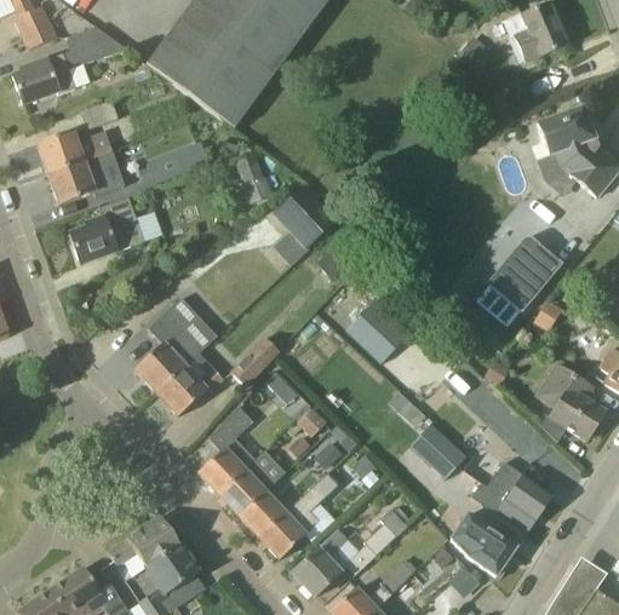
[(9,0),(16,17),(13,18),(28,51),(57,38),(43,6),(35,10),(30,0),(9,0)]
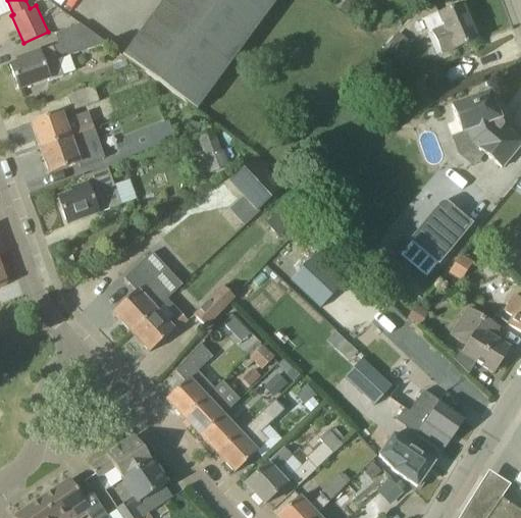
[(162,0),(122,54),(197,109),(276,1),(277,0),(162,0)]
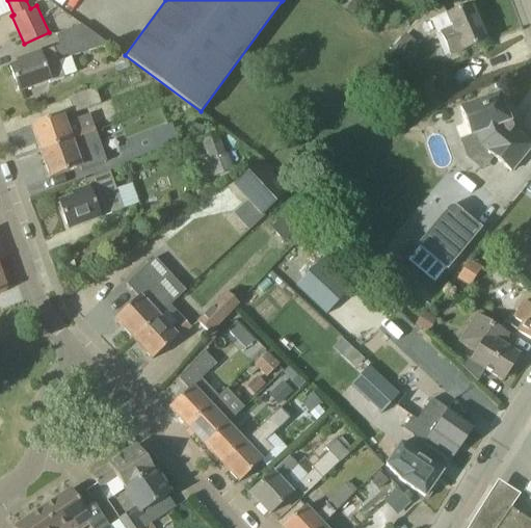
[(356,15),(366,4),(361,0),(351,0),(346,6),(356,15)]
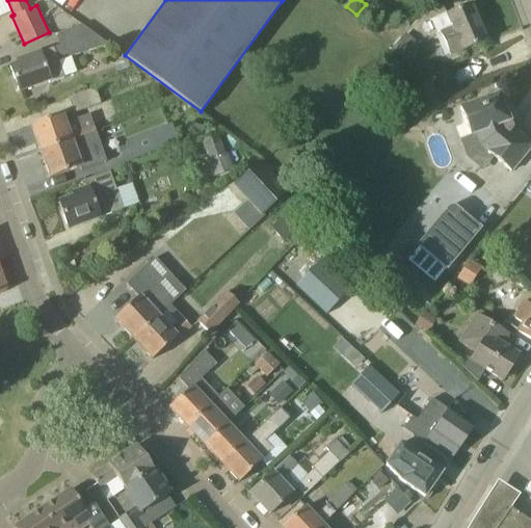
[(374,0),(392,14),(401,0),(374,0)]
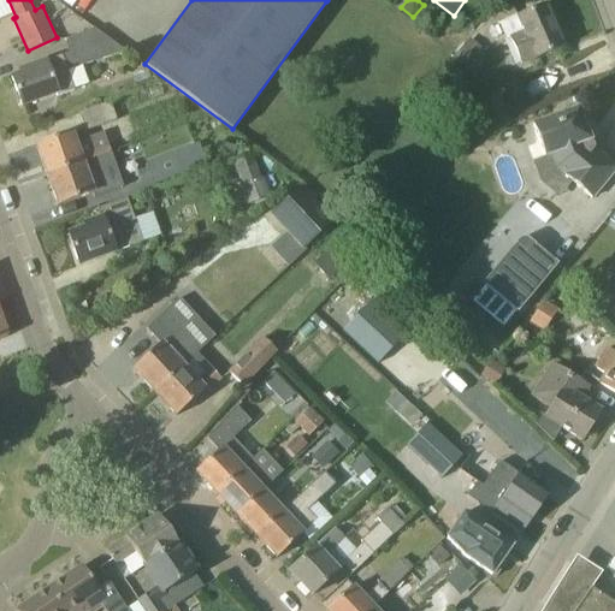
[(522,61),(563,43),(545,1),(500,22),(507,37),(512,36),(522,61)]
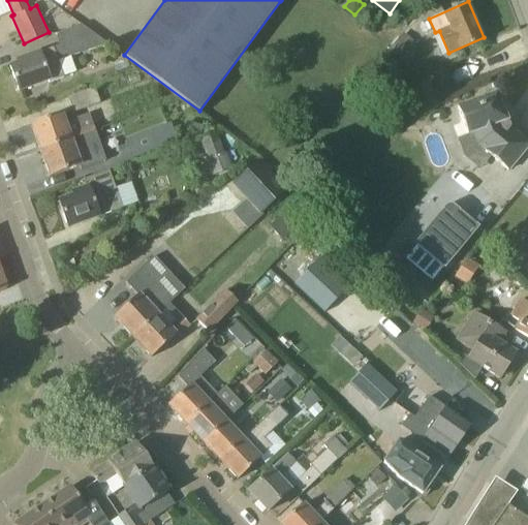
[(20,88),(50,78),(50,80),(78,69),(71,55),(91,47),(107,41),(82,23),(57,31),(61,42),(41,51),(41,50),(17,58),(18,61),(10,64),(20,88)]
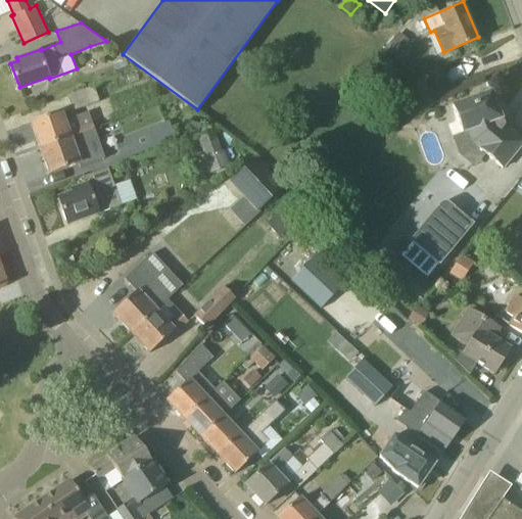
[(412,41),(399,30),(385,45),(398,56),(412,41)]
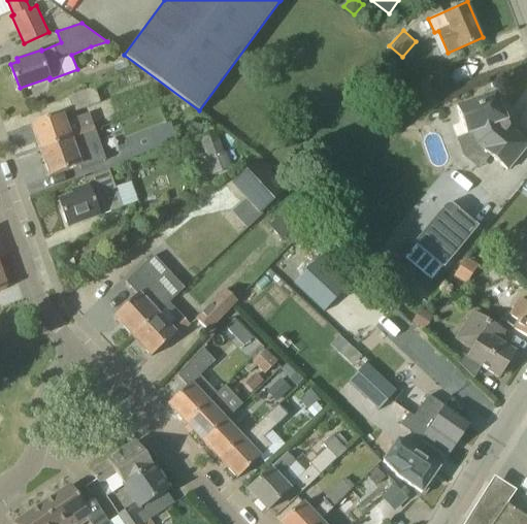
[(68,94),(74,110),(108,97),(106,93),(110,91),(106,80),(68,94)]
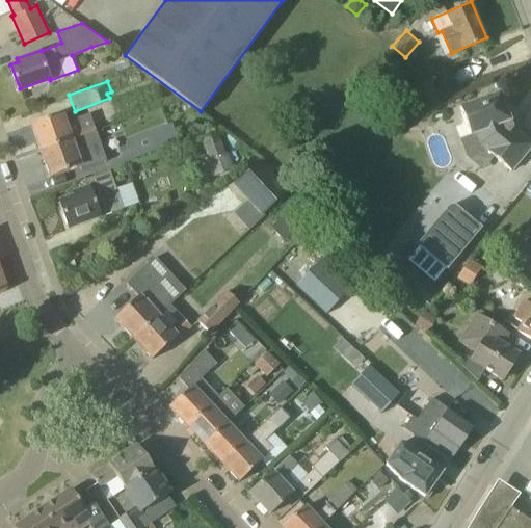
[(508,119),(506,119),(505,114),(507,113),(496,82),(495,82),(497,87),(495,88),(490,89),(484,95),(481,97),(459,105),(471,134),(473,133),(478,146),(493,158),(496,155),(511,168),(530,144),(530,142),(512,128),(513,126),(513,125),(513,124),(513,123),(512,122),(512,121),(511,120),(509,119),(508,119)]
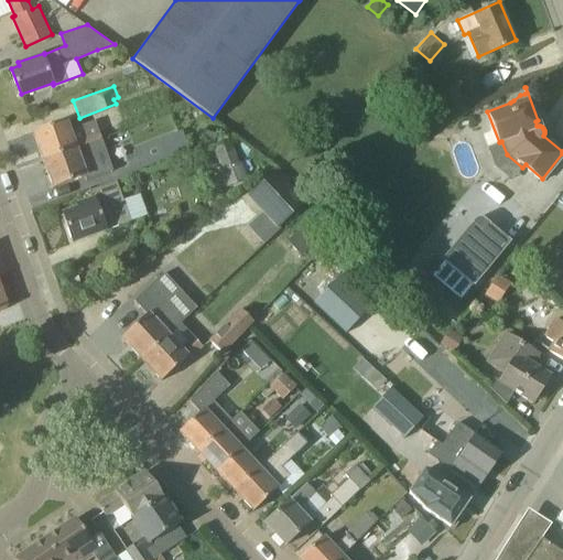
[(43,158),(101,137),(99,129),(96,119),(72,128),(68,118),(33,130),(43,158)]
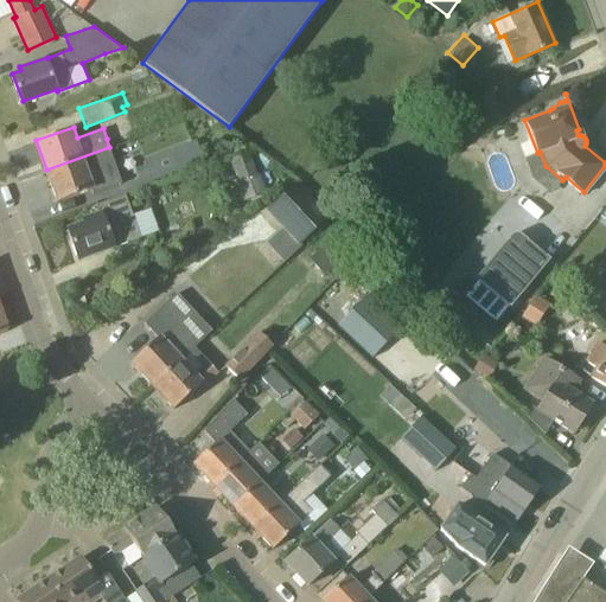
[(152,180),(186,166),(178,145),(144,159),(152,180)]
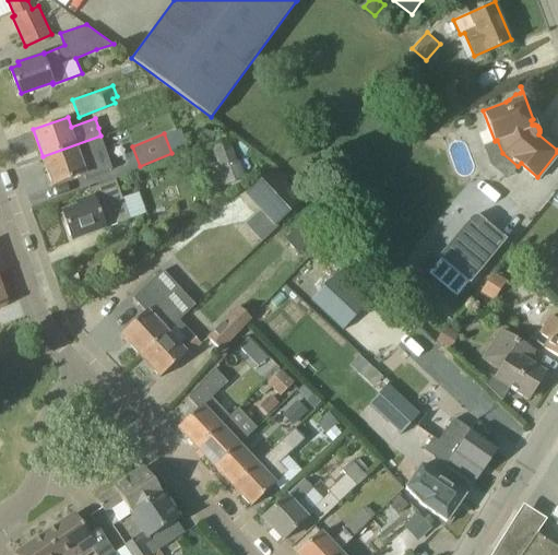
[(52,184),(83,172),(85,176),(110,166),(101,136),(43,156),(52,184)]
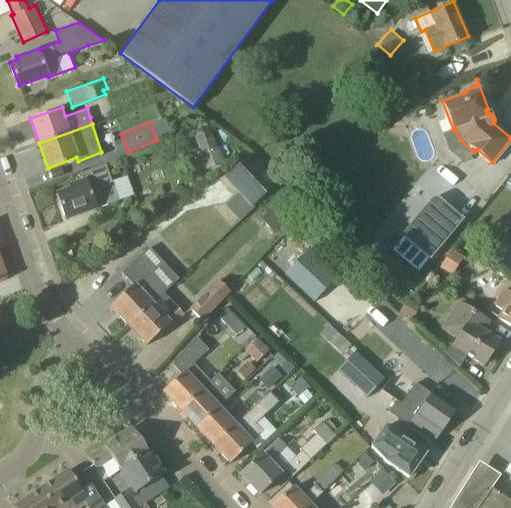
[(203,152),(219,145),(210,124),(194,130),(203,152)]
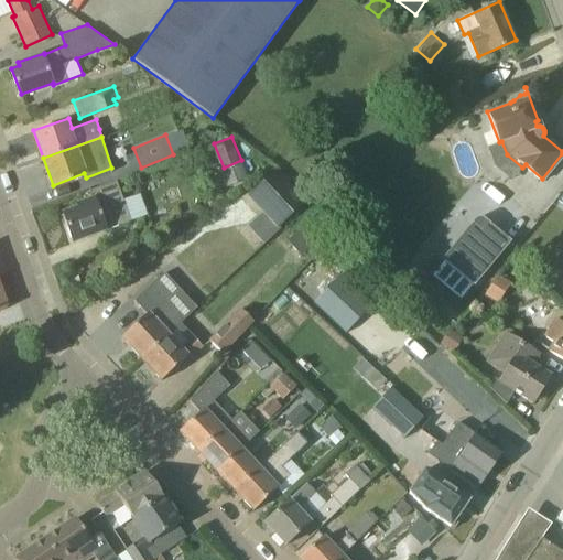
[(248,176),(241,160),(224,168),(222,169),(228,184),(230,183),(248,176)]
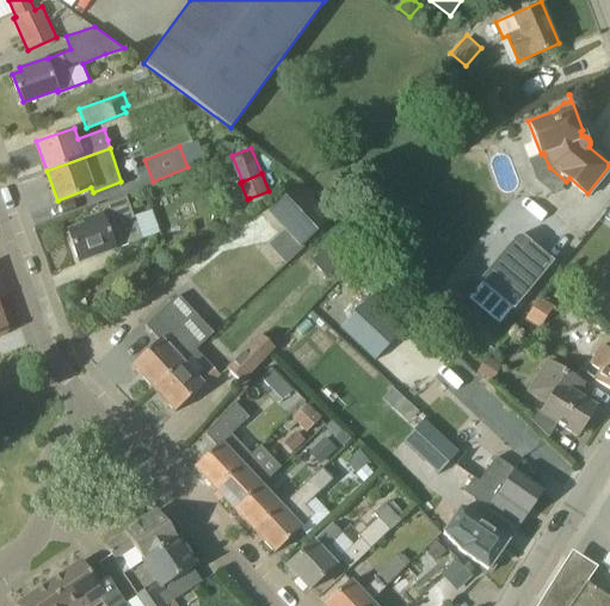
[(270,210),(285,227),(301,243),(333,212),(302,179),(270,210)]
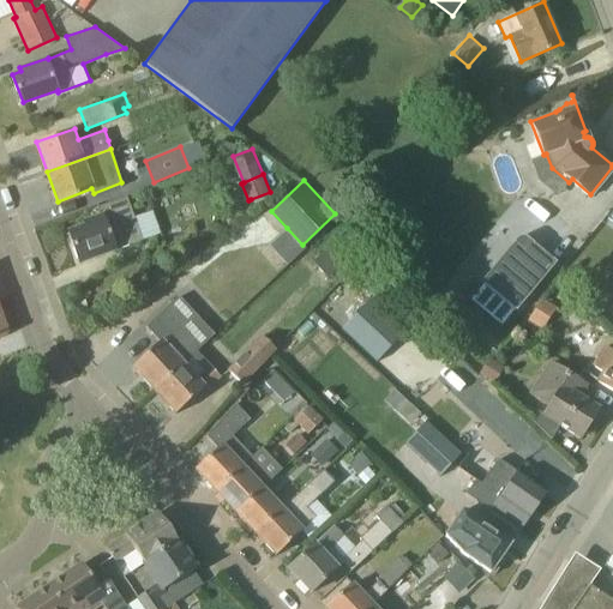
[(79,260),(143,237),(127,194),(100,204),(103,213),(85,219),(86,224),(68,230),(79,260)]
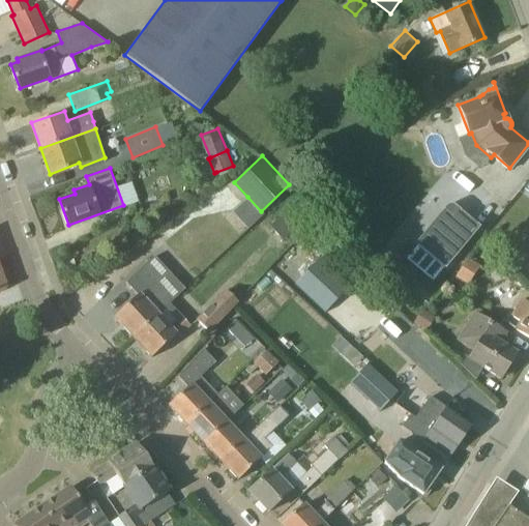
[(461,210),(454,203),(450,202),(446,204),(444,207),(445,209),(417,242),(445,266),(480,225),(477,222),(476,224),(462,208),(461,210)]
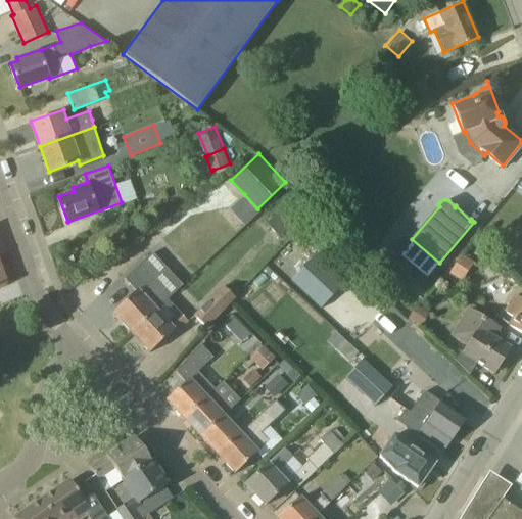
[(281,207),(267,221),(280,235),(294,222),(281,207)]
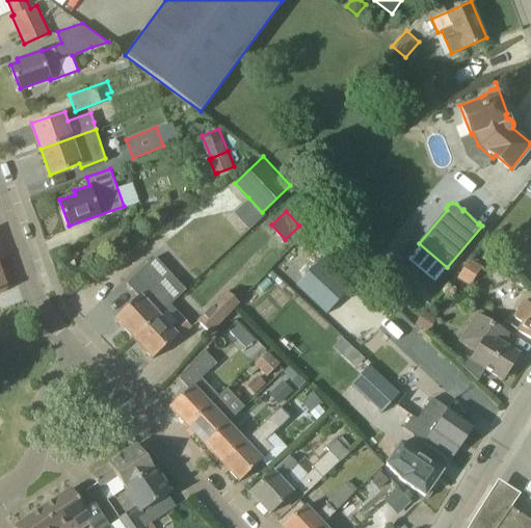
[(115,316),(134,336),(159,312),(166,306),(166,307),(170,302),(176,298),(186,288),(155,255),(153,257),(127,281),(139,294),(115,316)]
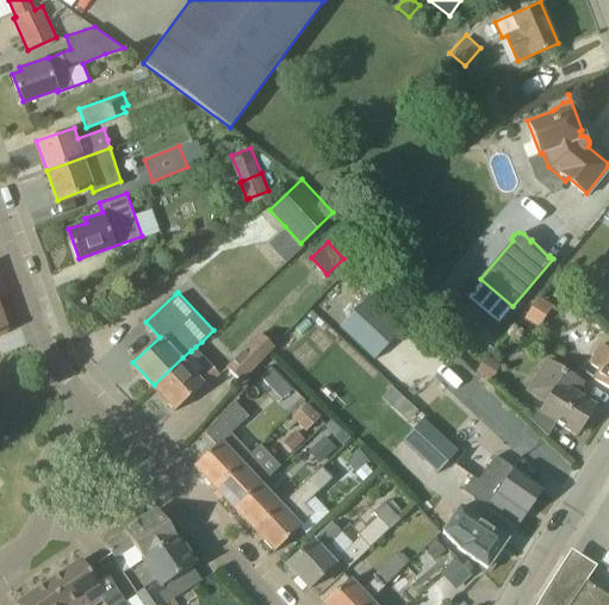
[(79,312),(88,310),(86,295),(75,298),(79,312)]
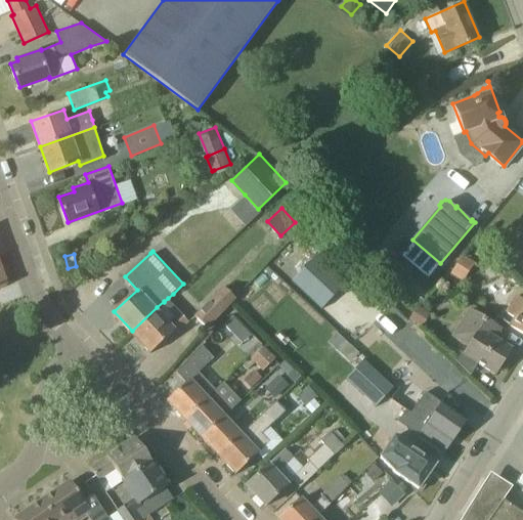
[(322,307),(345,282),(315,255),(293,279),(322,307)]
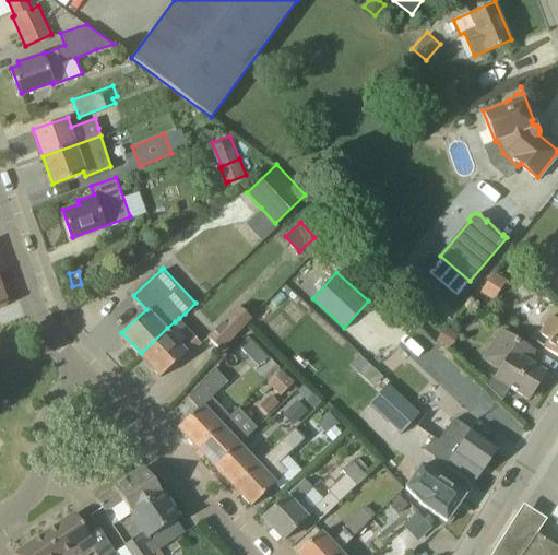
[(535,273),(526,282),(532,288),(538,295),(547,287),(535,273)]
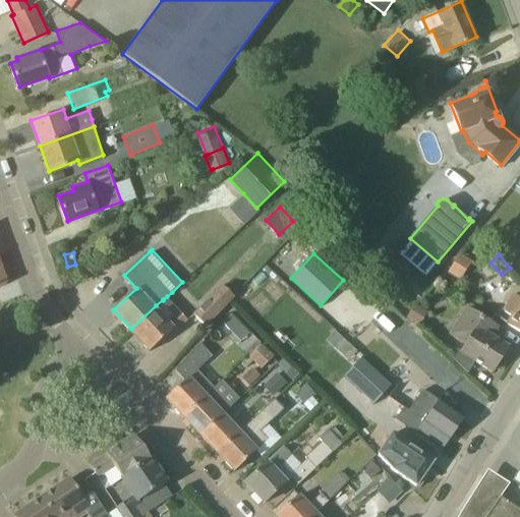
[(207,325),(235,295),(222,282),(193,311),(207,325)]
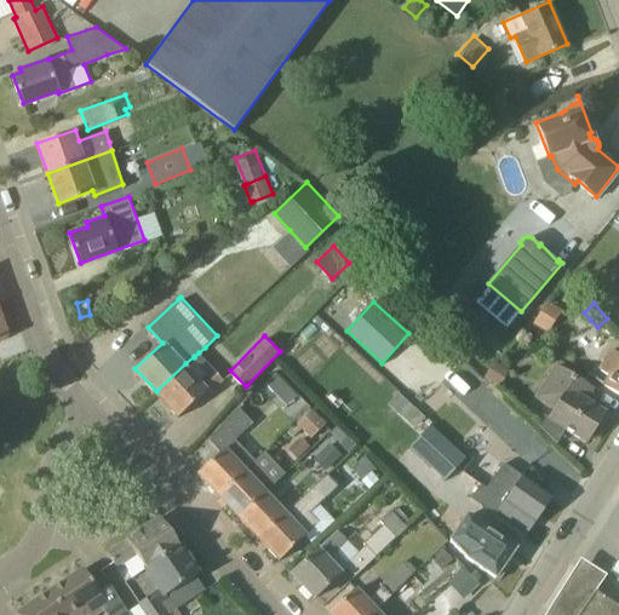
[(618,350),(612,346),(599,367),(608,373),(603,381),(618,390),(618,350)]
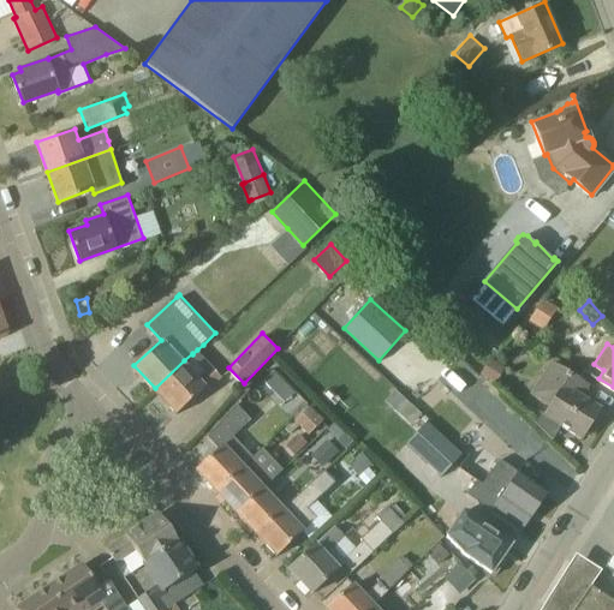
[(184,360),(155,388),(177,412),(204,387),(206,389),(221,375),(197,350),(192,354),(184,360)]
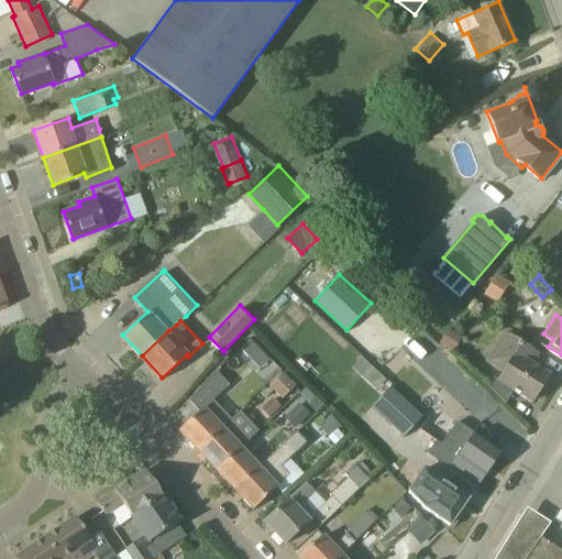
[(463,336),(449,327),(440,341),(454,350),(463,336)]
